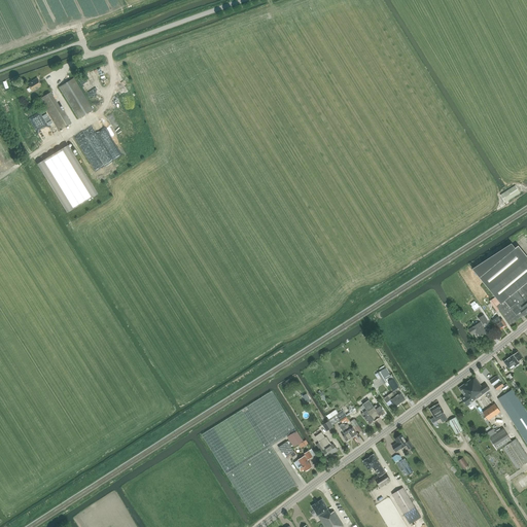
[(28,84),(32,92),(41,85),(37,78),(28,84)]
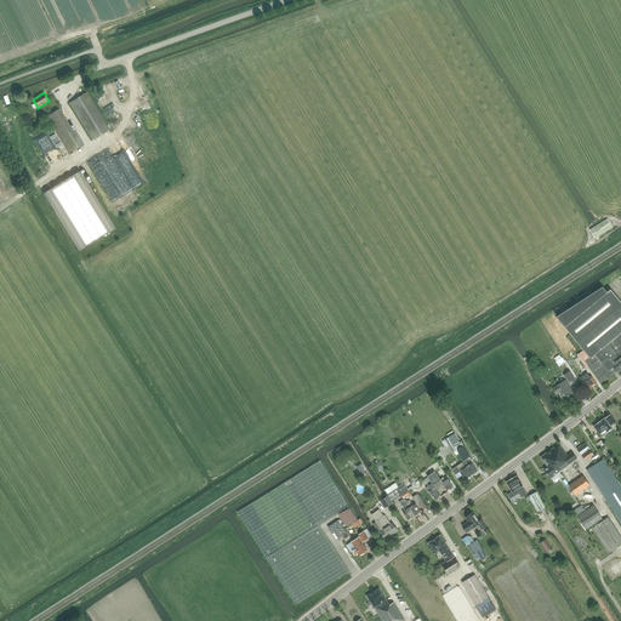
[(69,102),(92,140),(109,130),(86,92),(69,102)]
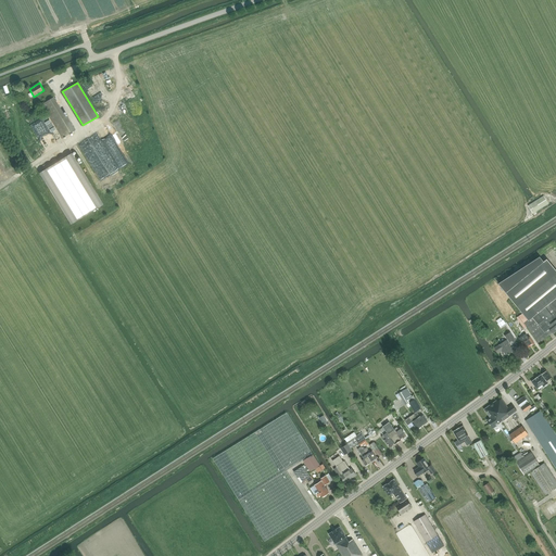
[(41,104),(62,138),(74,130),(53,98),(41,104)]
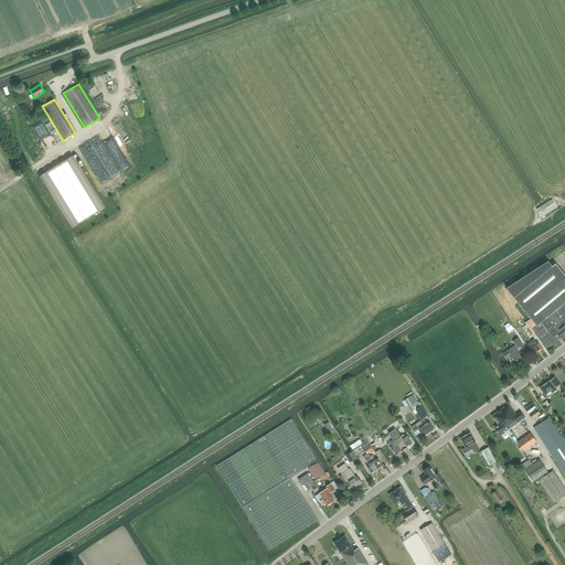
[(106,130),(99,132),(108,150),(115,148),(106,130)]
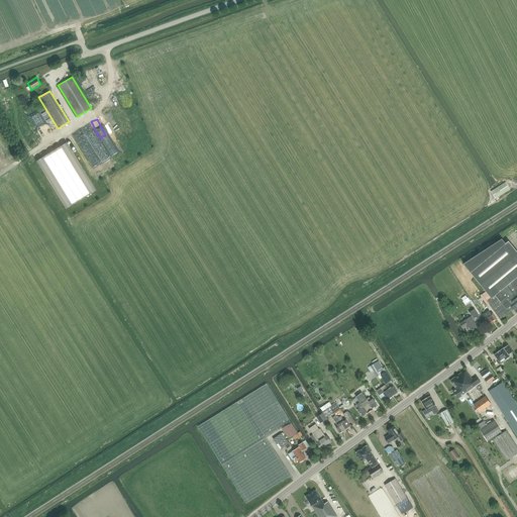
[(67,142),(36,161),(66,208),(95,190),(67,142)]
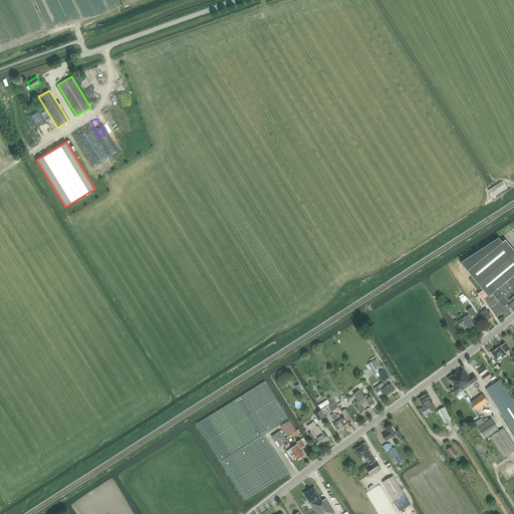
[(488,191),(492,197),(507,188),(503,181),(488,191)]
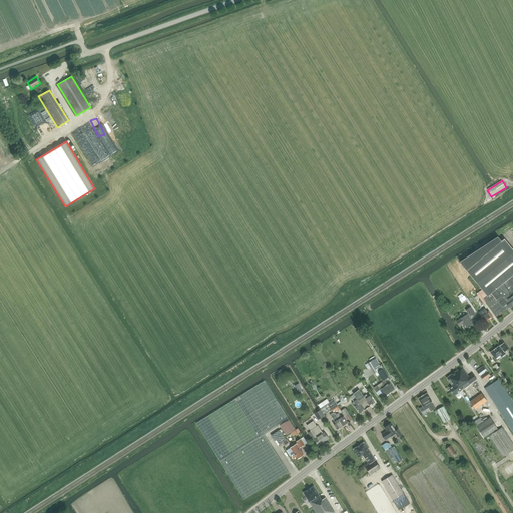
[(482,289),(485,294),(487,296),(484,299),(486,302),(493,313),(497,318),(506,310),(504,309),(503,309),(501,305),(502,304),(500,302),(512,291),(512,254),(498,236),(460,262),(482,289)]
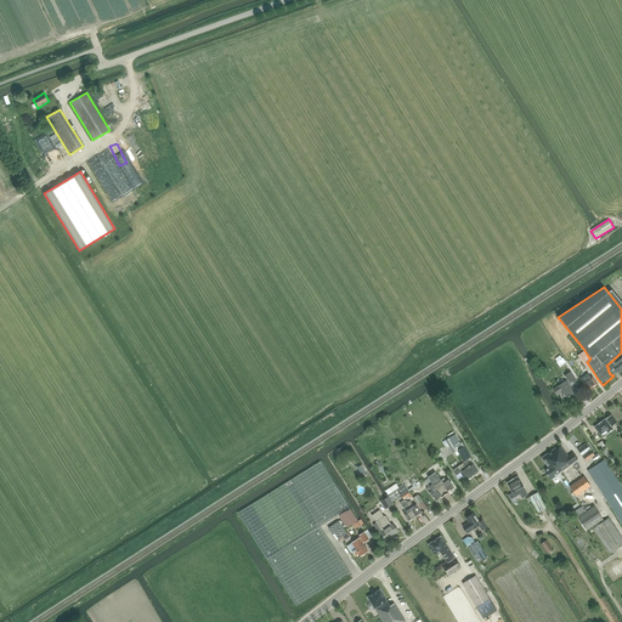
[(588,356),(584,350),(577,355),(587,368),(589,366),(587,362),(591,358),(588,356)]
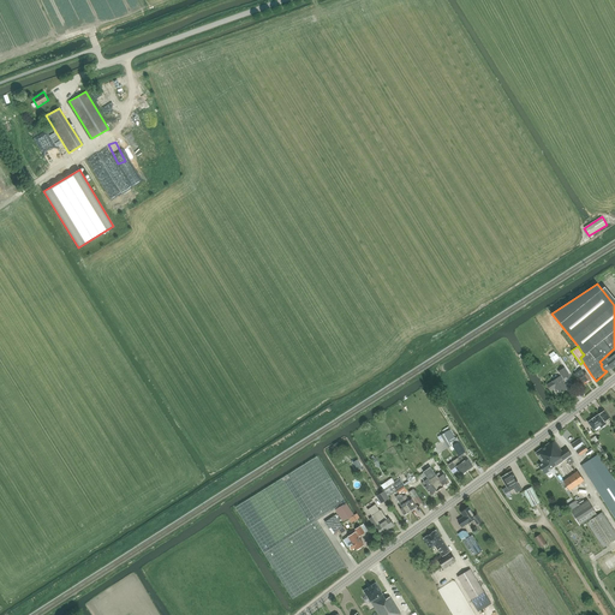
[(614,348),(599,362),(602,364),(601,365),(603,370),(604,370),(607,371),(610,368),(611,369),(614,365),(614,348)]
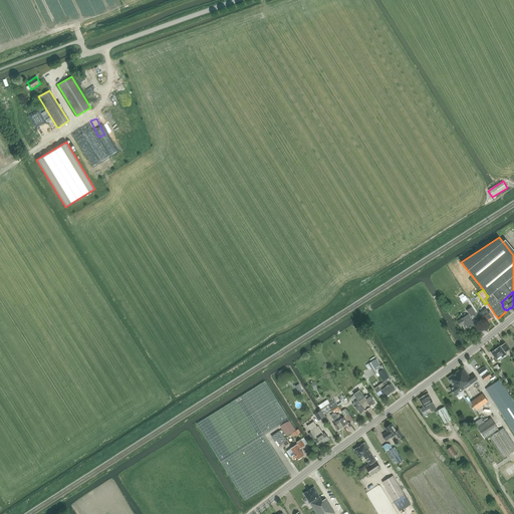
[(462,319),(457,322),(460,326),(465,323),(468,328),(474,324),(470,317),(476,313),(472,307),(467,310),(469,314),(462,318),(462,319)]
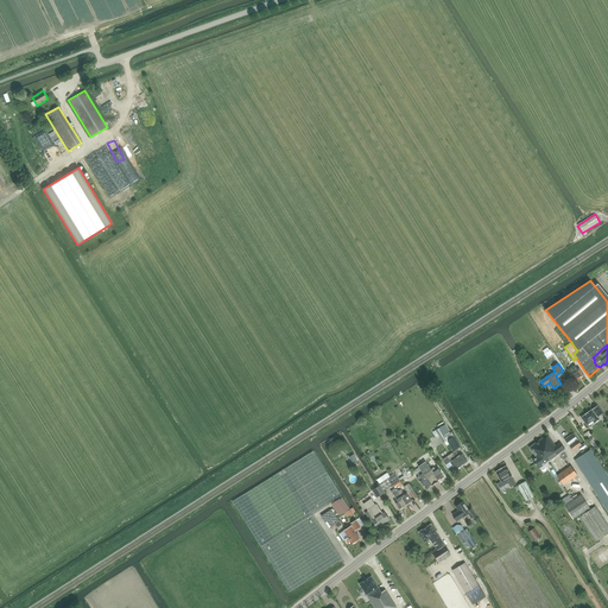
[(574,372),(570,374),(576,382),(584,377),(578,368),(577,368),(575,366),(571,368),(574,372)]
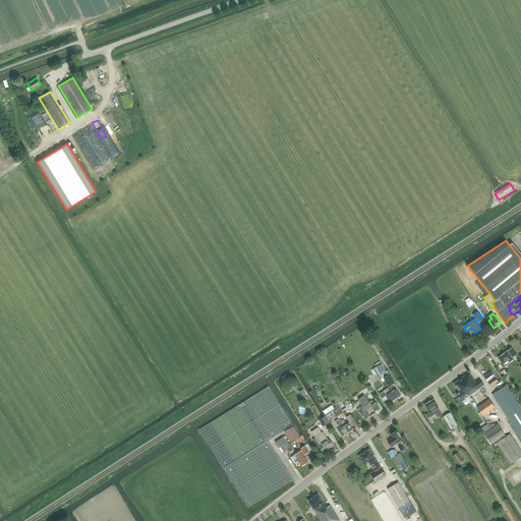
[(517,354),(512,348),(508,351),(498,357),(503,364),(508,360),(509,362),(513,359),(512,357),(517,354)]
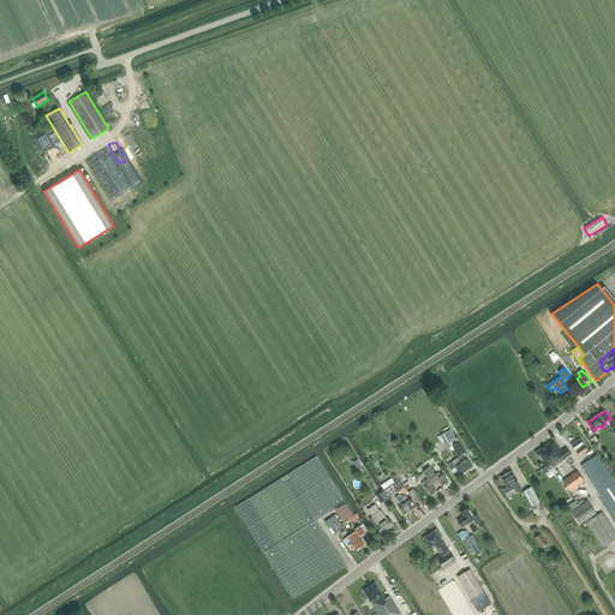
[(457,437),(447,443),(449,448),(453,446),(452,446),(459,442),(457,437)]
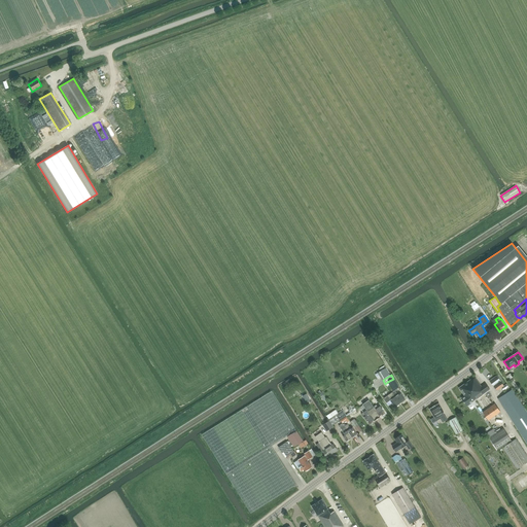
[(489,381),(496,391),(503,386),(496,376),(489,381)]
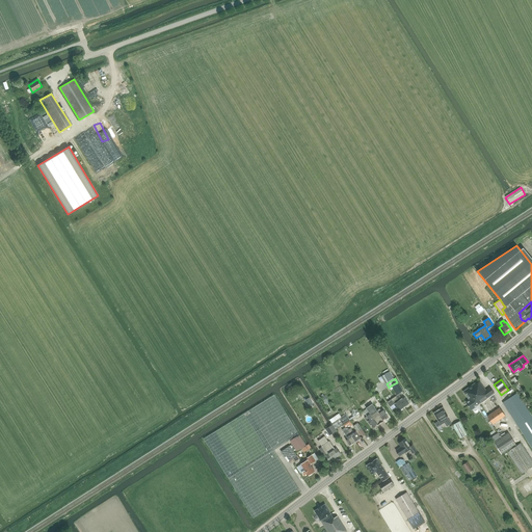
[(475,383),(463,392),(469,400),(466,402),(472,410),(489,397),(494,402),(497,400),(493,395),(495,394),(490,388),(485,391),(480,381),(476,384),(475,383)]
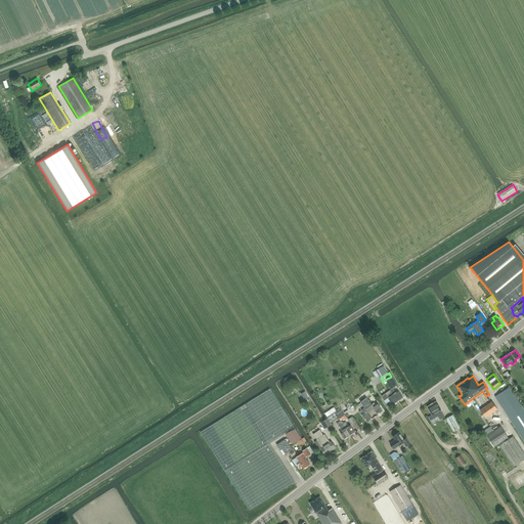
[(396,385),(391,377),(385,380),(386,380),(391,389),(396,385)]
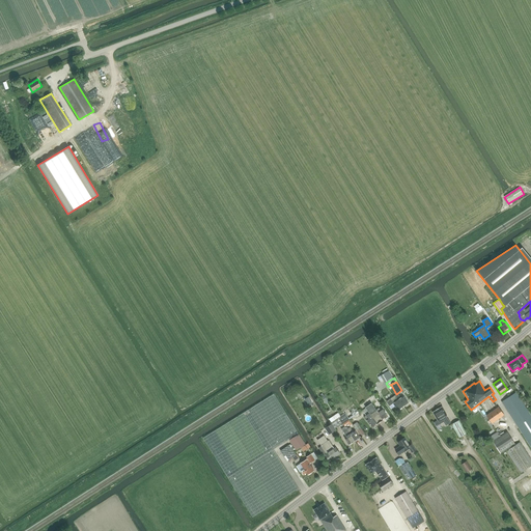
[(372,388),(378,392),(382,387),(378,383),(372,388)]
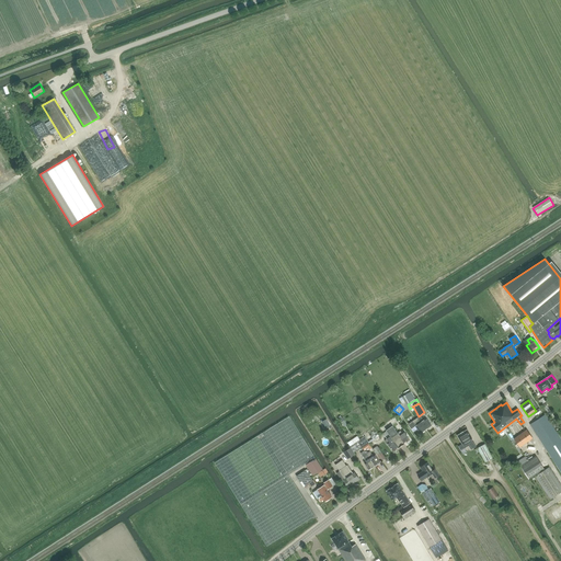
[(530,425),(560,472),(560,438),(546,414),(530,425)]
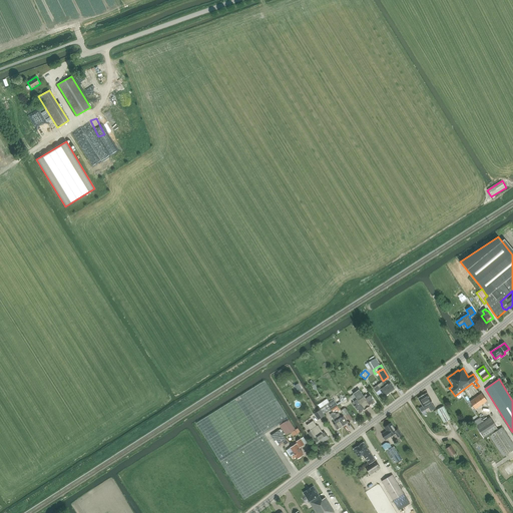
[(382,382),(389,393),(394,389),(390,383),(388,384),(385,380),(382,382)]
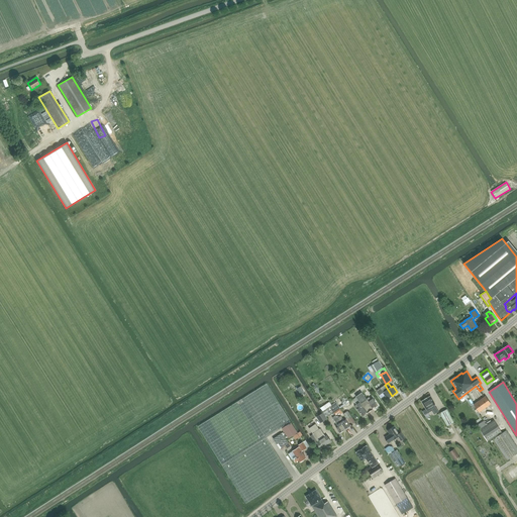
[(216,415),(198,427),(245,504),(290,477),(267,437),(282,428),(292,422),(267,384),(216,415)]
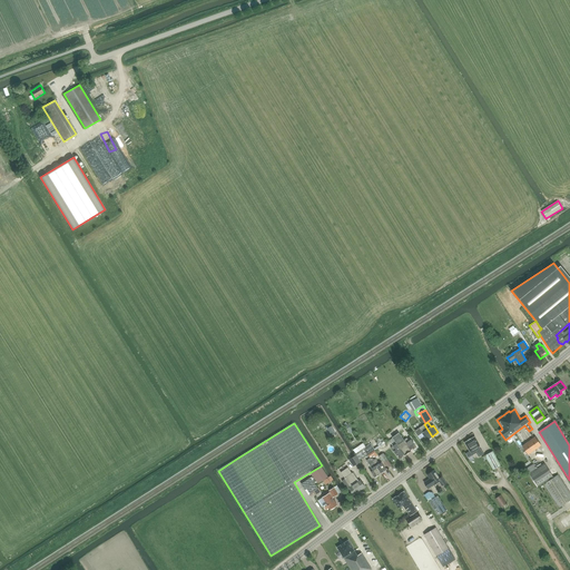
[(432,436),(424,424),(415,431),(419,435),(422,433),(426,440),(432,436)]
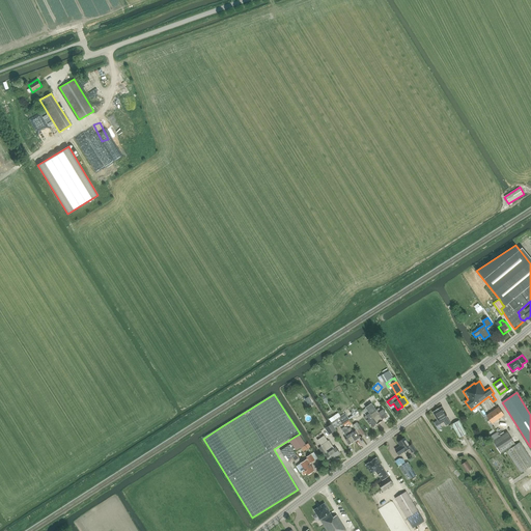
[(371,403),(365,408),(369,413),(378,424),(385,419),(386,419),(388,418),(388,417),(383,409),(381,411),(379,409),(376,410),(371,403)]
